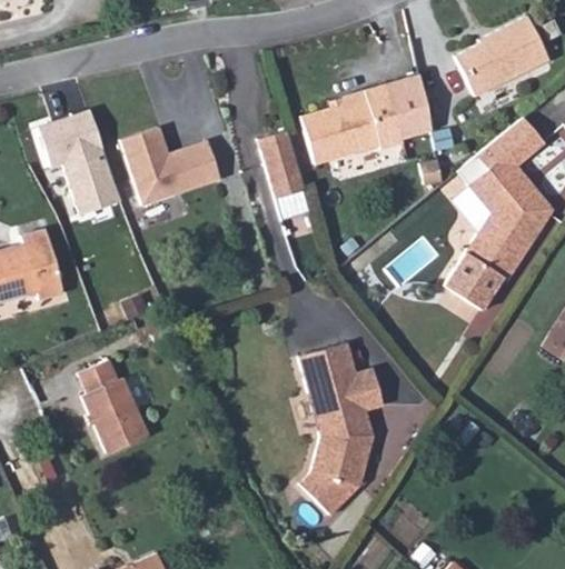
[(491,35),(493,39),(457,57),(476,97),(552,60),(529,16),(491,35)]
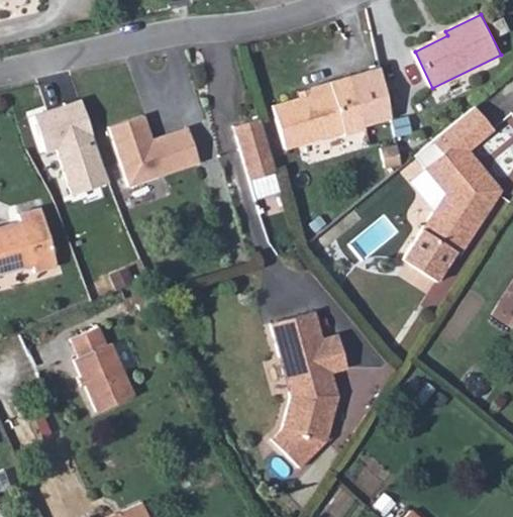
[(330,82),(331,88),(274,105),(288,149),(346,131),(348,135),(361,131),(358,128),(391,118),(376,68),(330,82)]
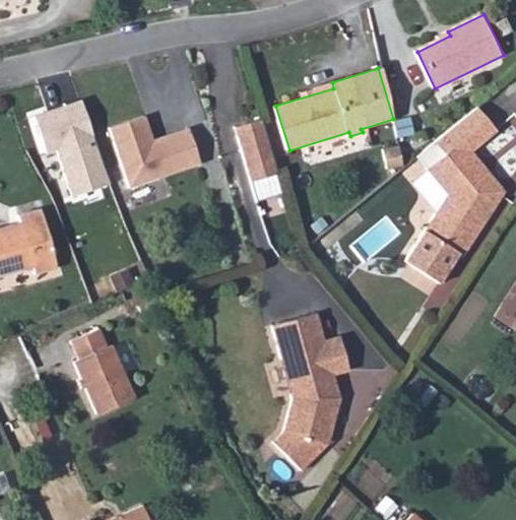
[(109,182),(81,100),(35,115),(57,183),(65,181),(69,194),(109,182)]
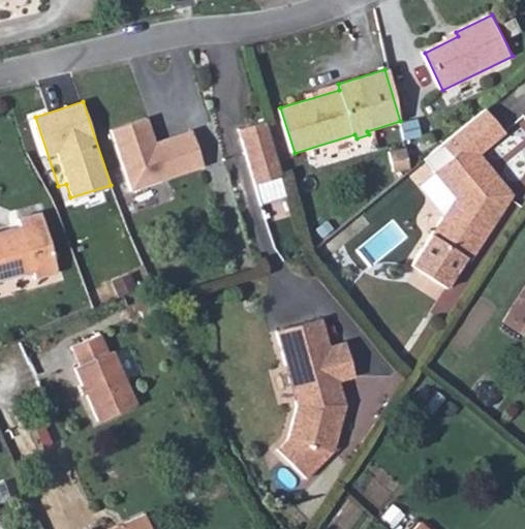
[(489,110),(444,146),(454,157),(436,173),(458,198),(413,265),(449,288),(468,258),(473,260),(516,195),(500,177),(496,181),(487,168),(491,165),(482,154),(507,133),(489,110)]
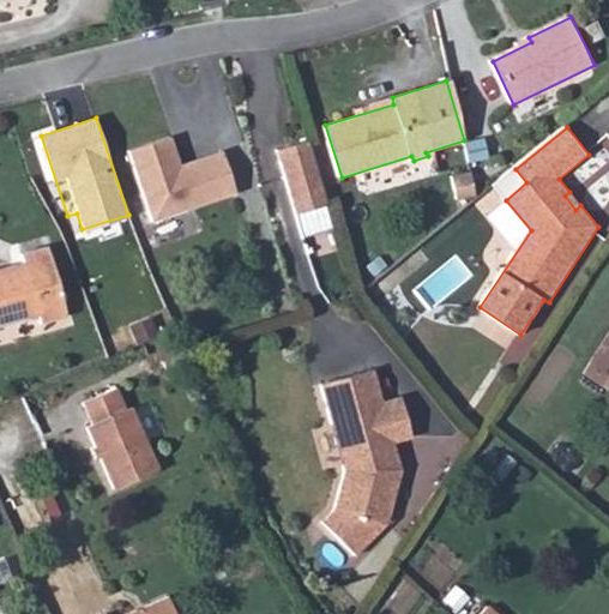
[(185,173),(173,137),(132,151),(156,222),(239,193),(225,152),(192,163),(194,169),(185,173)]
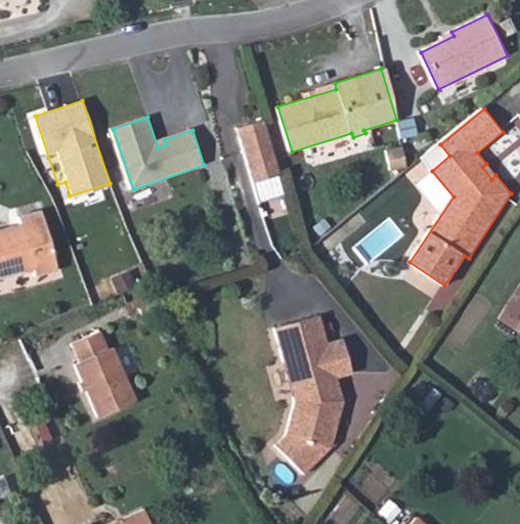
[(399,123),(402,138),(419,135),(416,119),(399,123)]
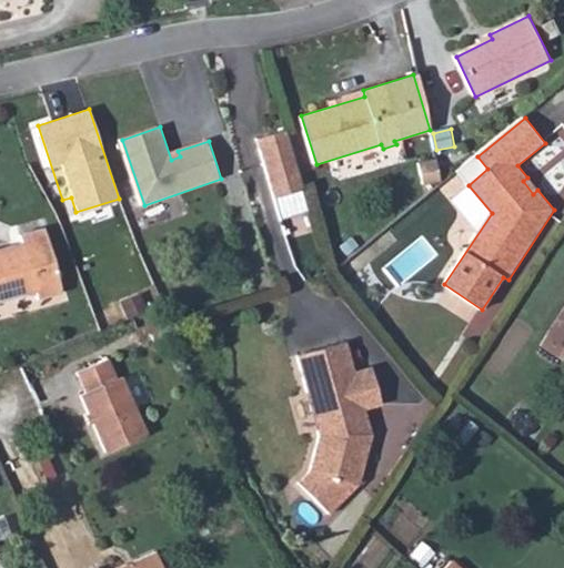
[(289,131),(270,137),(272,146),(262,150),(277,198),(299,192),(306,190),(289,131)]
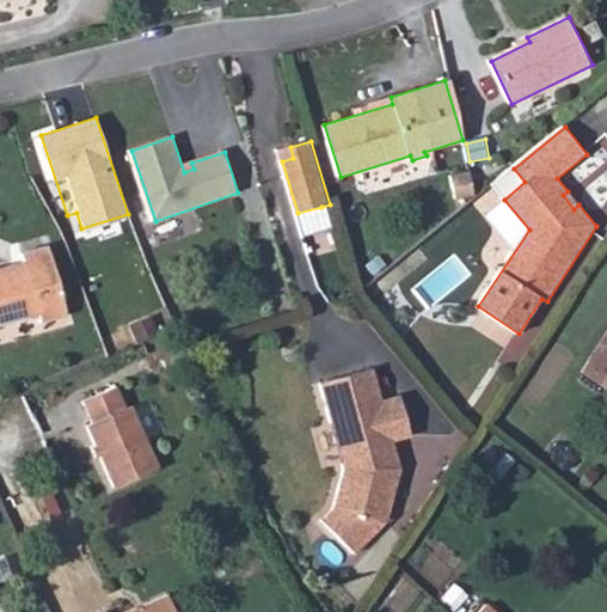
[(282,161),(293,158),(290,147),(280,151),(282,161)]
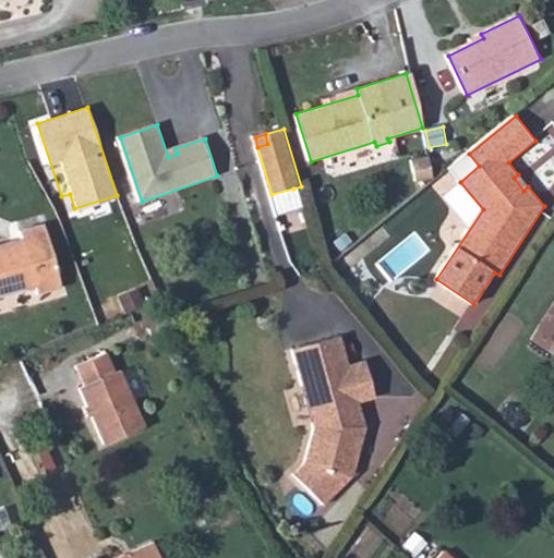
[(293,189),(272,194),(278,216),(300,209),(293,189)]
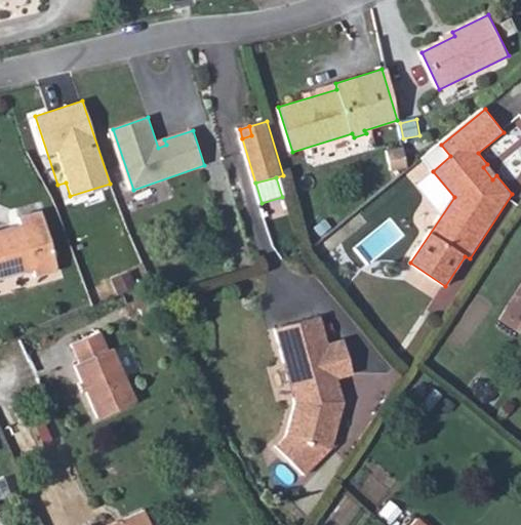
[(0,231),(0,279),(35,270),(37,277),(59,271),(43,211),(21,217),(24,230),(16,231),(15,227),(0,231)]
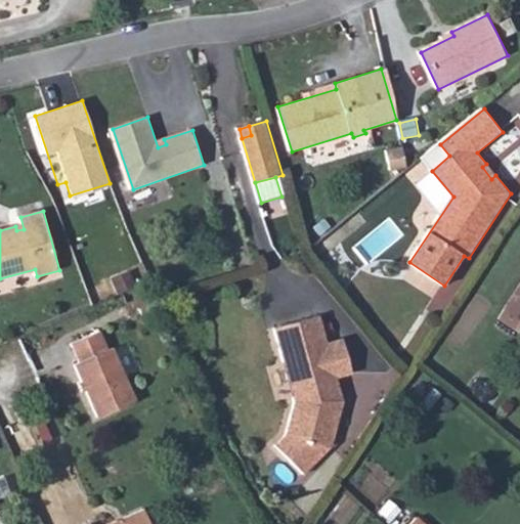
[(519,292),(502,318),(519,330),(519,292)]
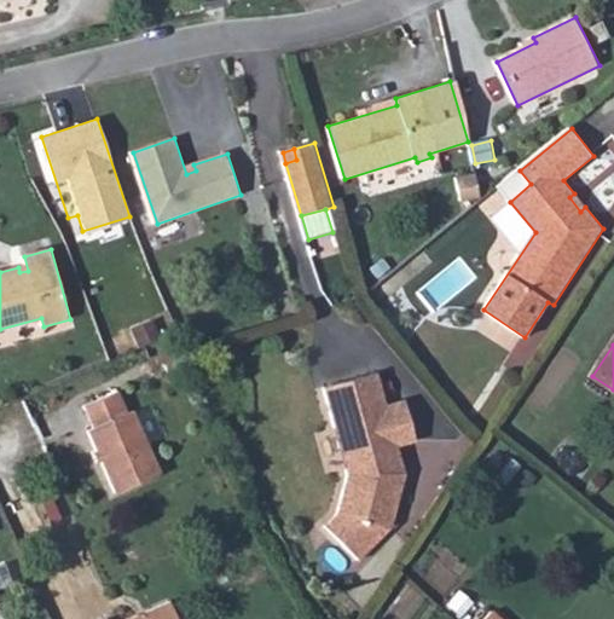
[(346,382),(326,387),(351,475),(340,514),(326,527),(360,561),(393,528),(407,474),(399,446),(418,441),(407,400),(388,406),(380,372),(359,379),(361,387),(348,391),(346,382)]
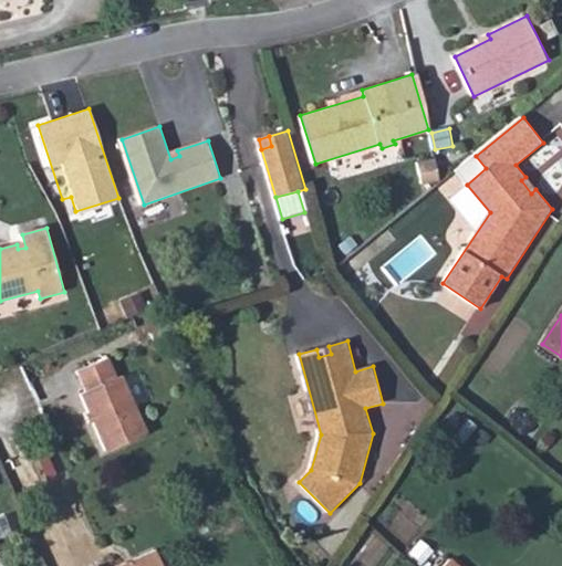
[(118,378),(110,358),(80,371),(89,391),(83,395),(108,451),(149,433),(124,376),(118,378)]
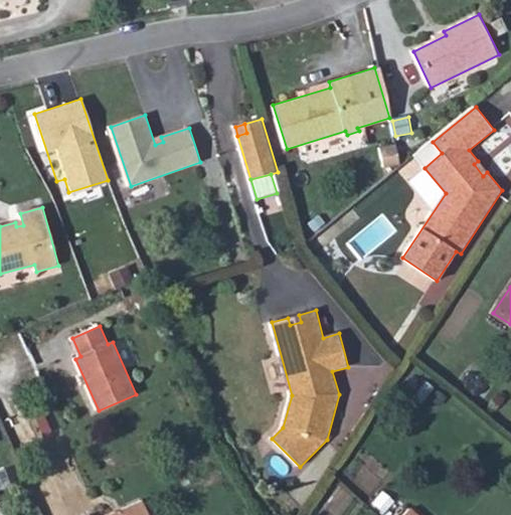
[(110,514),(149,514),(143,501),(124,509),(126,513),(122,514),(118,514),(117,512),(110,514)]
